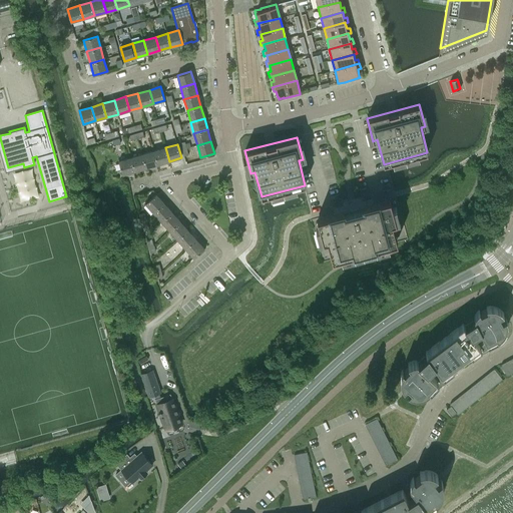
[(169,161),(165,147),(154,150),(158,164),(169,161)]
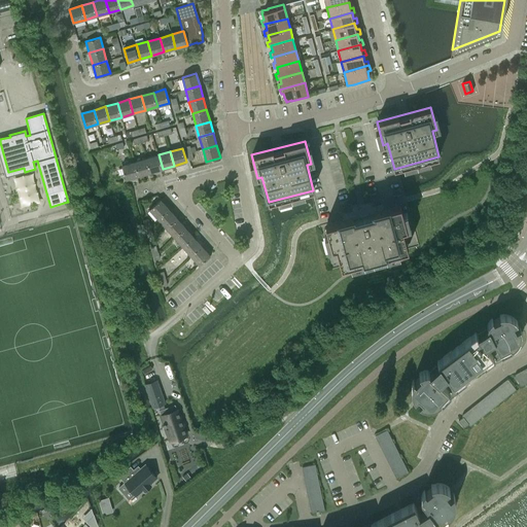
[(163,169),(159,154),(146,159),(150,172),(163,169)]
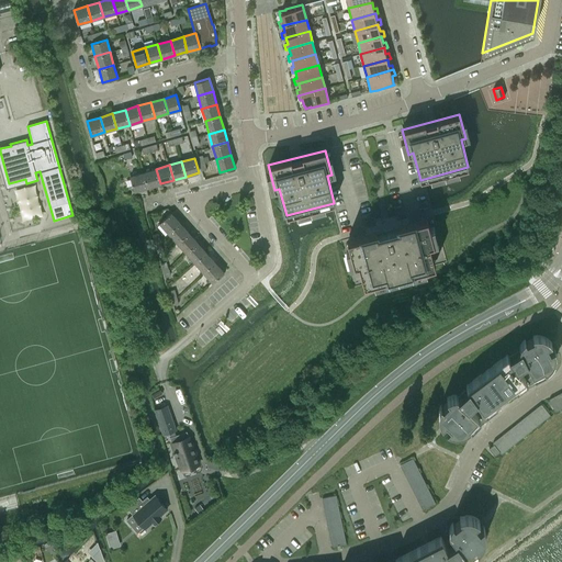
[(156,169),(144,172),(148,188),(160,183),(156,169)]
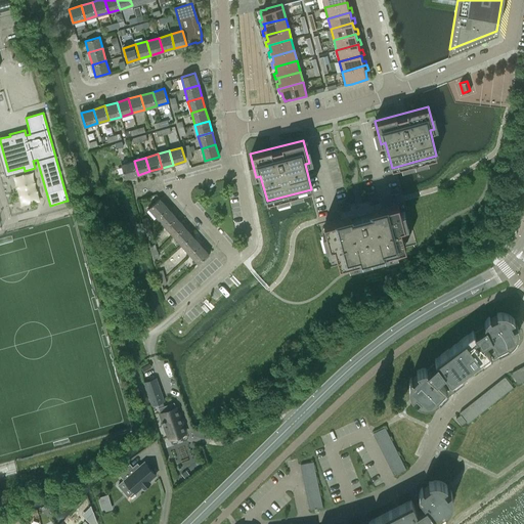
[(138,175),(134,161),(121,165),(125,178),(138,175)]
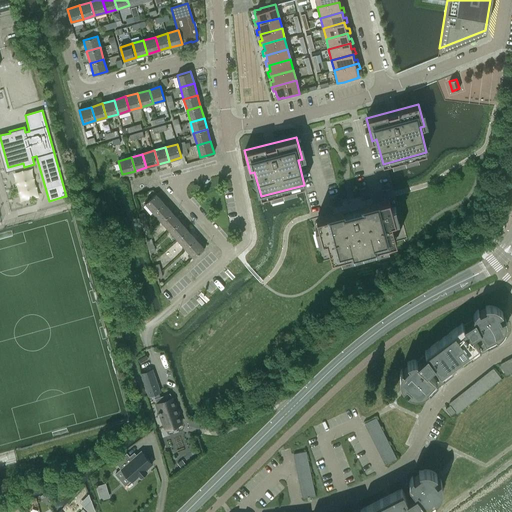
[(145,203),(153,212),(164,203),(156,194),(145,203)]
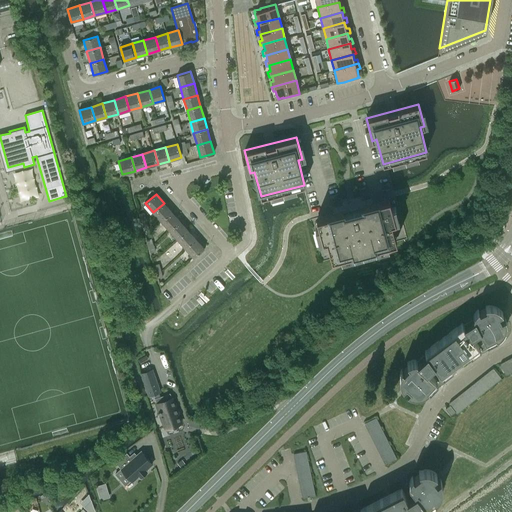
[(363,207),(343,213),(343,211),(316,218),(319,226),(315,227),(319,242),(326,239),(331,258),(340,256),(341,260),(389,247),(388,243),(396,241),(391,222),(399,220),(395,206),(391,207),(389,198),(363,205),(363,207)]
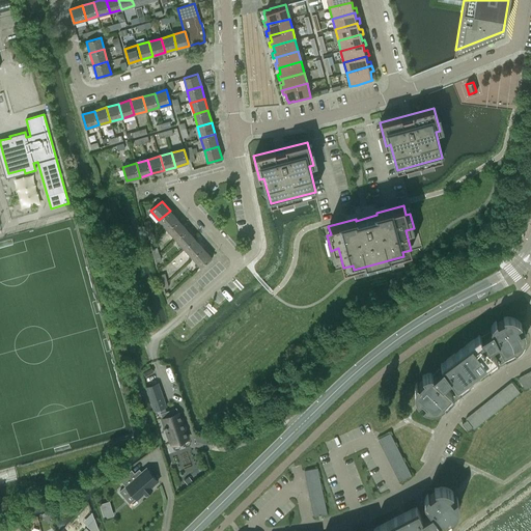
[(170,211),(159,220),(167,229),(178,220),(170,211)]
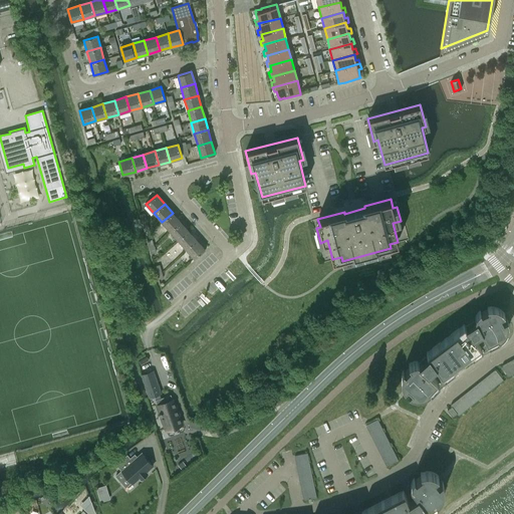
[(173,213),(162,222),(170,231),(181,222),(173,213)]
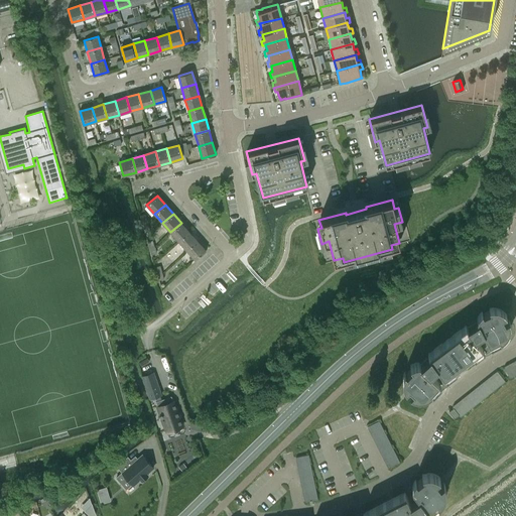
[(170,232),(178,241),(189,232),(181,223),(170,232)]
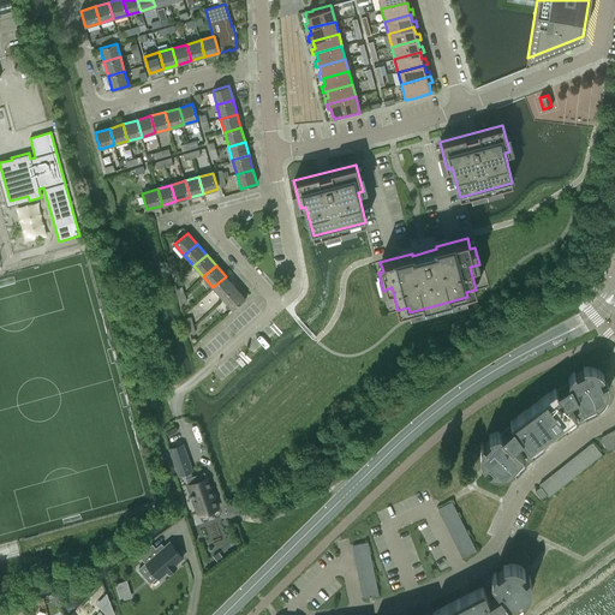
[(213,287),(222,298),(236,287),(226,276),(213,287)]
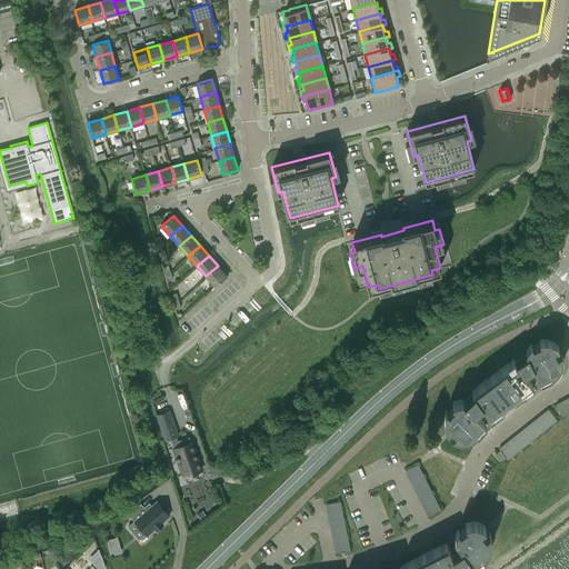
[(227,276),(218,266),(206,276),(215,287),(227,276)]
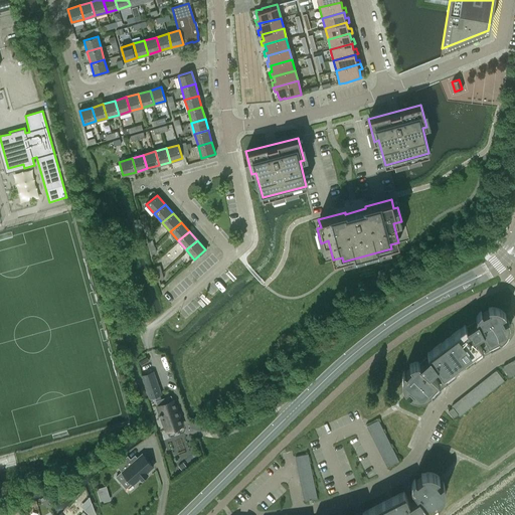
[(465,325),(446,339),(463,361),(472,354),(475,359),(485,352),(485,351),(491,347),(491,346),(501,341),(500,338),(501,338),(503,337),(504,336),(505,334),(506,333),(507,332),(507,330),(508,329),(508,327),(509,326),(509,324),(509,323),(509,321),(508,320),(508,319),(504,321),(501,316),(505,314),(504,312),(503,311),(502,310),(501,309),(499,309),(498,308),(496,307),(494,307),(493,307),(491,307),(490,307),(488,307),(488,308),(489,310),(482,313),(481,311),(480,312),(479,313),(478,314),(477,316),(477,317),(476,319),(477,321),(467,327),(465,325)]
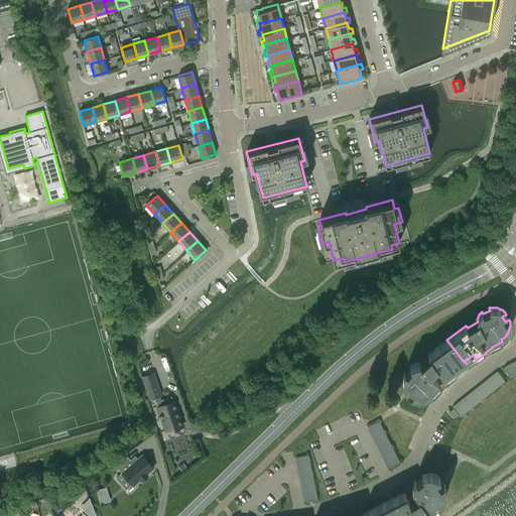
[(464,362),(446,340),(428,354),(429,356),(420,364),(419,363),(417,363),(416,363),(414,363),(413,364),(411,365),(410,365),(410,366),(412,367),(406,373),(405,371),(404,371),(404,373),(403,374),(403,376),(402,377),(402,379),(402,380),(402,382),(403,383),(403,385),(404,386),(405,388),(406,390),(406,389),(409,386),(413,390),(410,394),(412,395),(413,395),(415,396),(416,396),(418,396),(419,396),(421,396),(423,396),(424,395),(426,395),(427,394),(428,393),(430,392),(431,391),(433,393),(441,384),(442,385),(448,380),(458,373),(455,368),(464,362)]
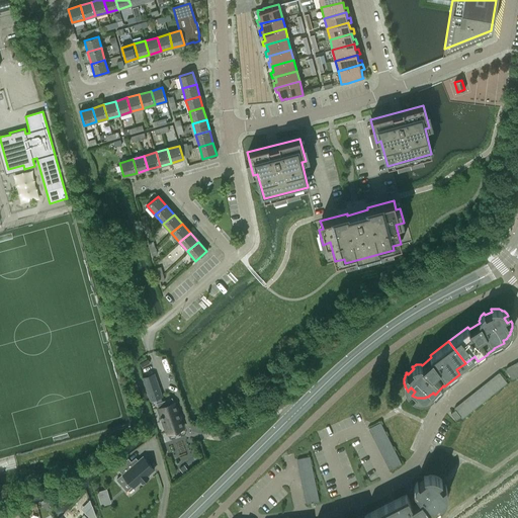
[(517,377),(511,366),(506,368),(512,379),(517,377)]
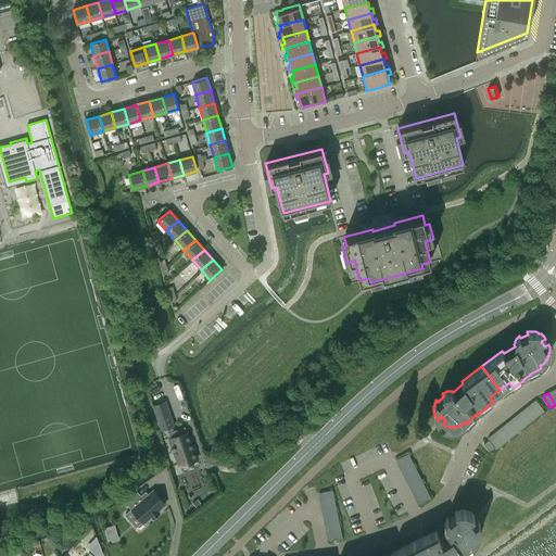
[(531,404),(540,415),(544,411),(535,400),(531,404)]
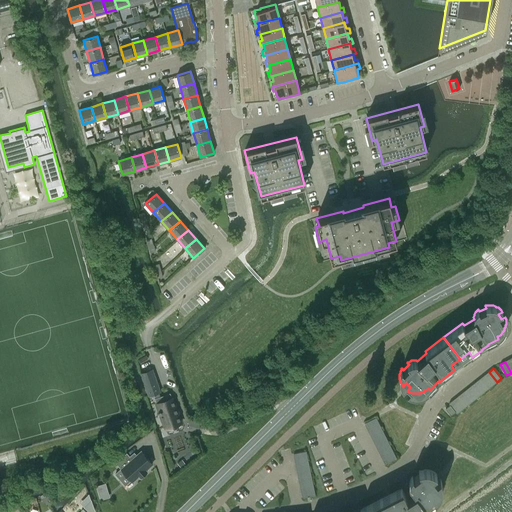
[(152,369),(141,373),(149,396),(154,394),(155,398),(157,404),(159,411),(158,411),(159,413),(160,413),(165,428),(181,423),(178,413),(179,413),(178,412),(176,408),(177,408),(177,407),(176,407),(173,398),(172,398),(170,393),(160,396),(159,392),(160,392),(152,369)]
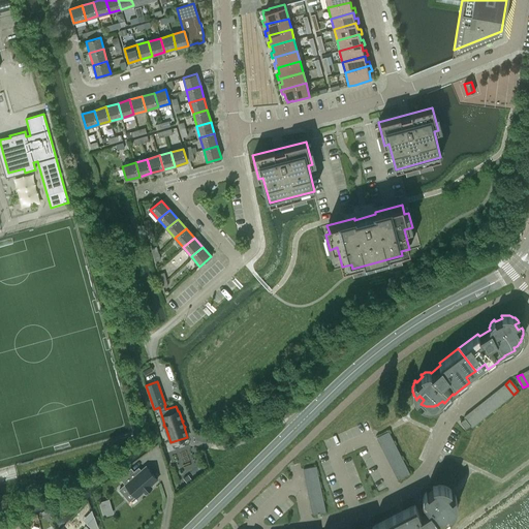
[(514,395),(505,384),(500,387),(508,398),(514,395)]
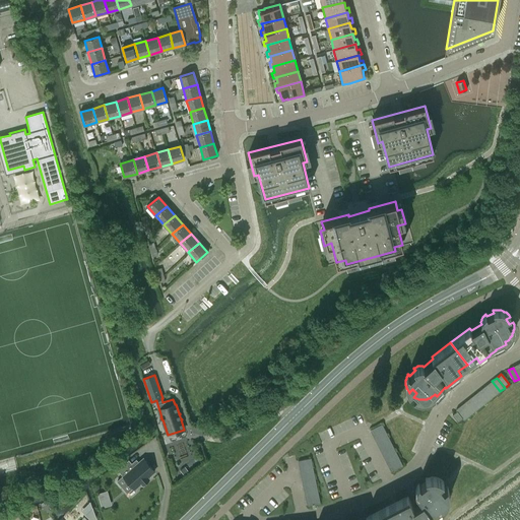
[(500,391),(492,381),(488,385),(496,395),(500,391)]
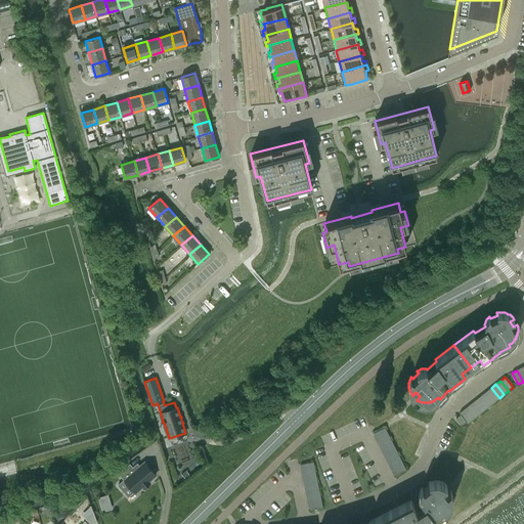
[(499,398),(491,388),(486,391),(494,401),(499,398)]
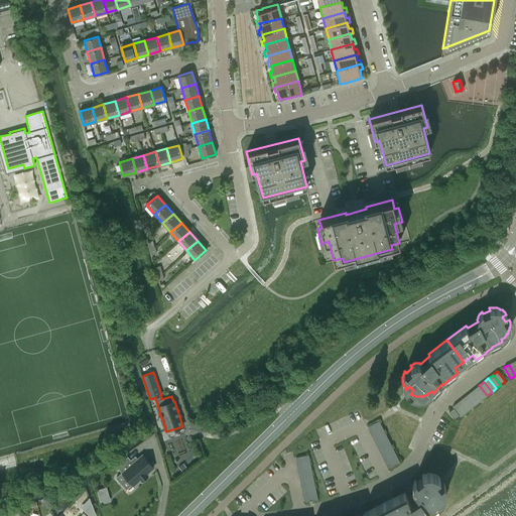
[(487,395),(479,385),(475,389),(483,399),(487,395)]
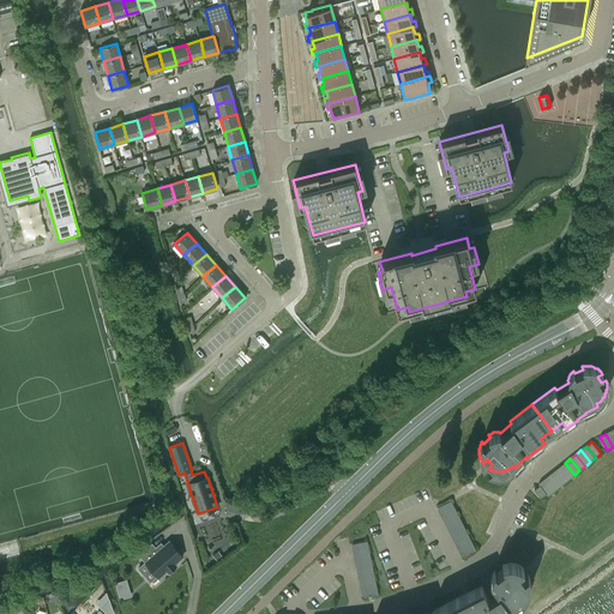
[(575,475),(565,463),(559,468),(569,479),(575,475)]
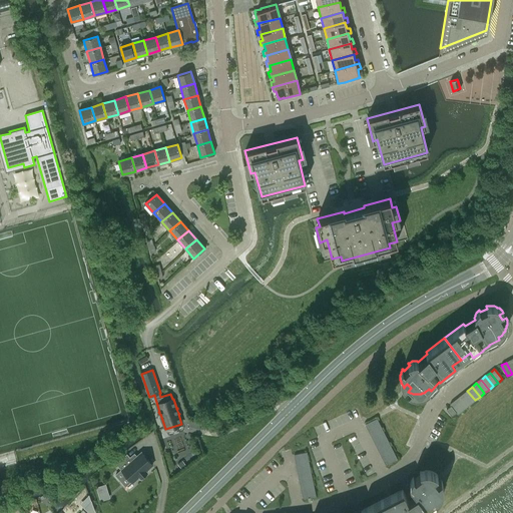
[(475,400),(467,391),(463,394),(471,404),(475,400)]
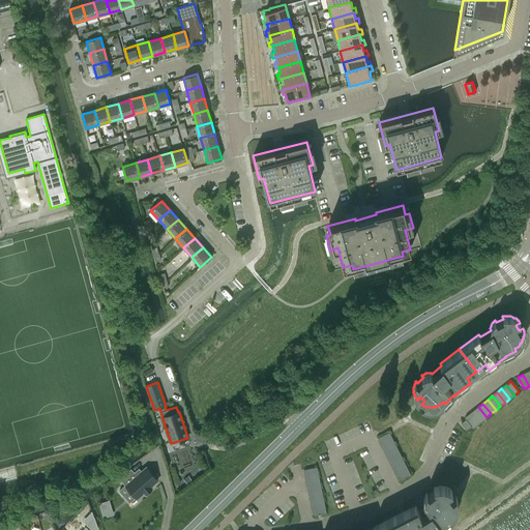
[(487,417),(478,407),(474,411),(481,421),(487,417)]
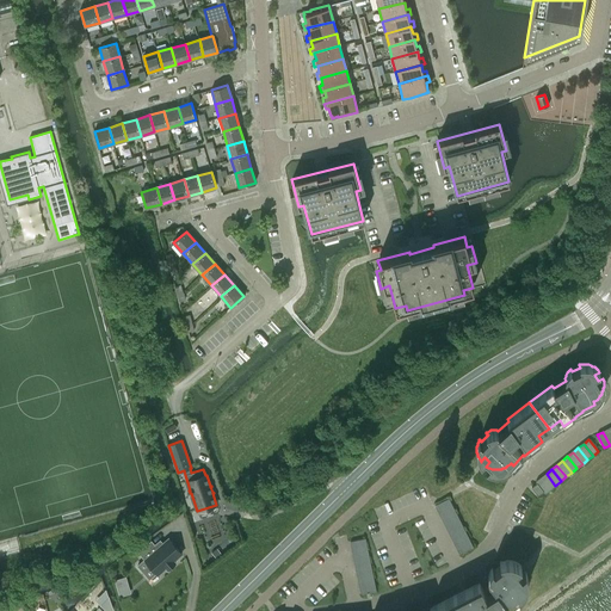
[(555,486),(547,474),(541,477),(550,489),(555,486)]
